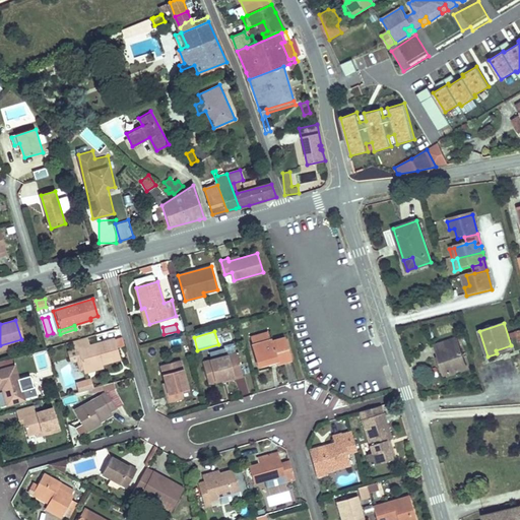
[(86,337),(70,342),(72,350),(68,352),(71,363),(77,361),(79,371),(83,370),(84,373),(103,368),(102,364),(119,359),(113,338),(89,345),(86,337)]
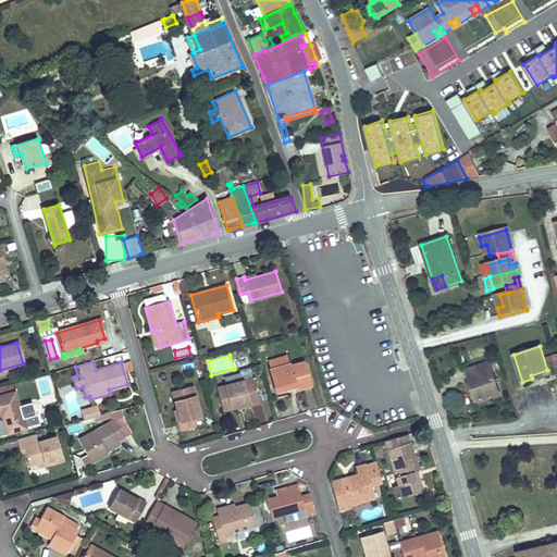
[(489,362),(466,370),(477,401),(499,394),(489,362)]
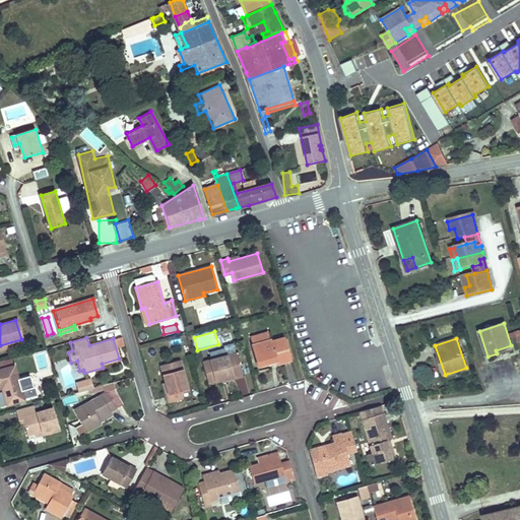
[(282,339),(251,348),(256,368),(272,363),(274,367),(288,363),(282,339)]
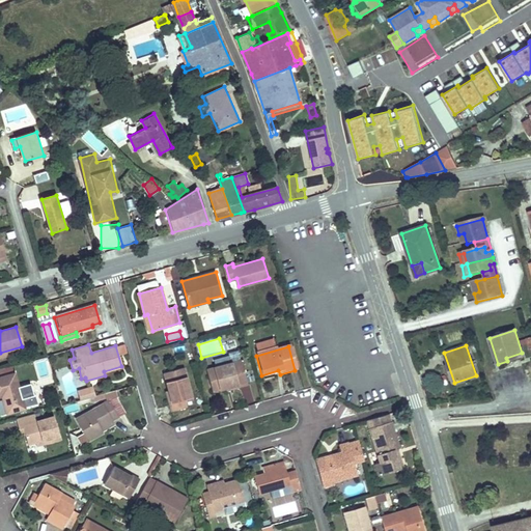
[(506,358),(507,361),(509,365),(525,360),(522,353),(506,358)]
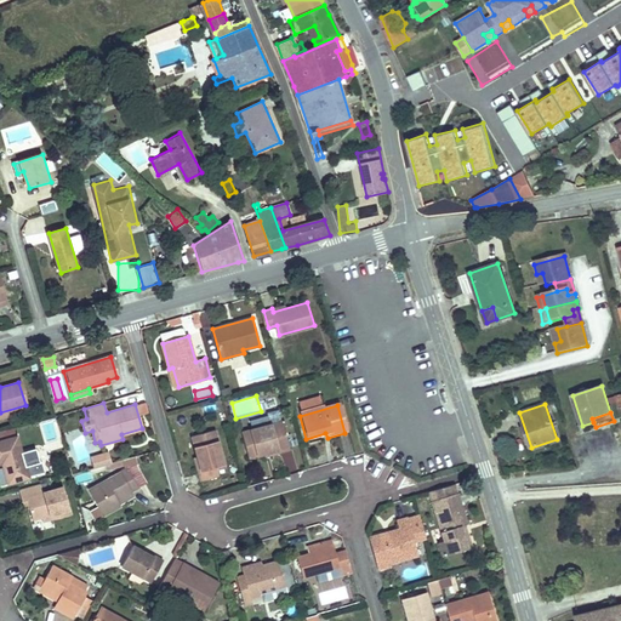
[(40,423),(46,444),(63,439),(56,419),(40,423)]
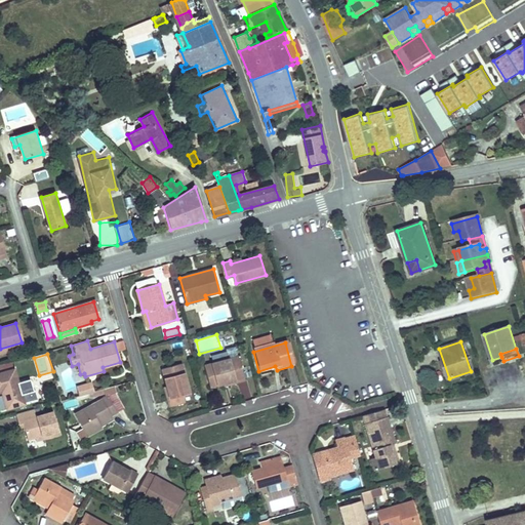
[(237,359),(203,369),(208,390),(234,382),(235,386),(243,384),(237,359)]
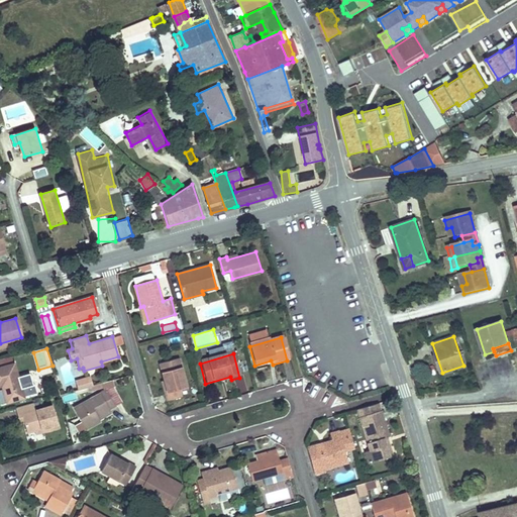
[(178,358),(160,364),(165,381),(161,382),(167,401),(181,397),(179,390),(187,388),(178,358)]
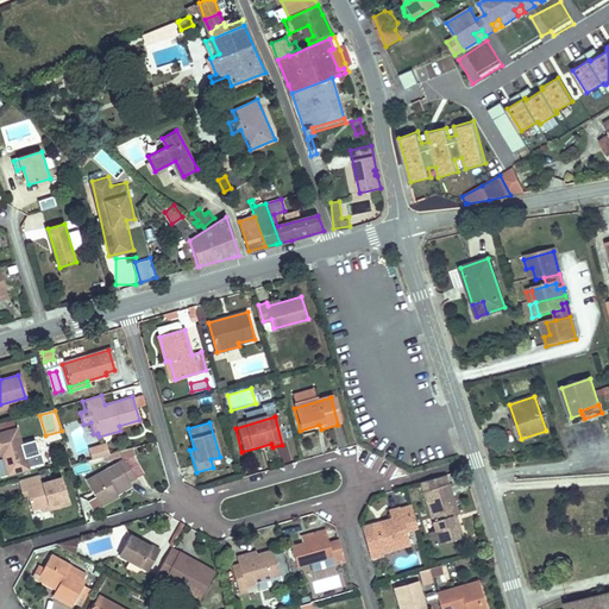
[(0,434),(0,460),(5,477),(25,471),(13,431),(0,434)]
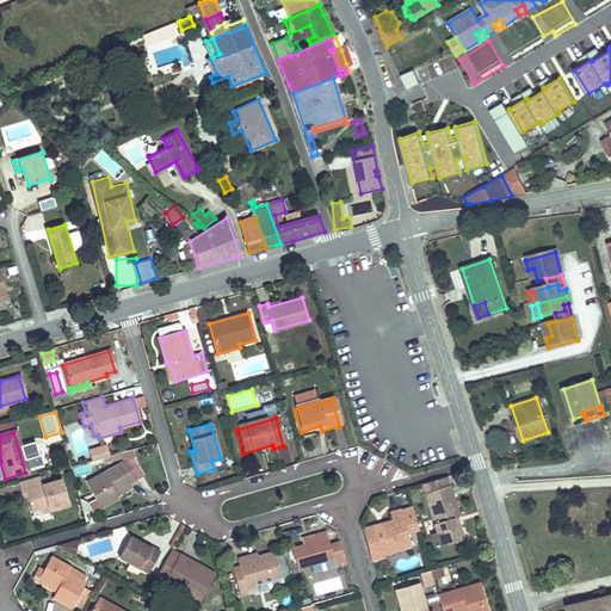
[(105,444),(88,450),(92,460),(109,455),(105,444)]
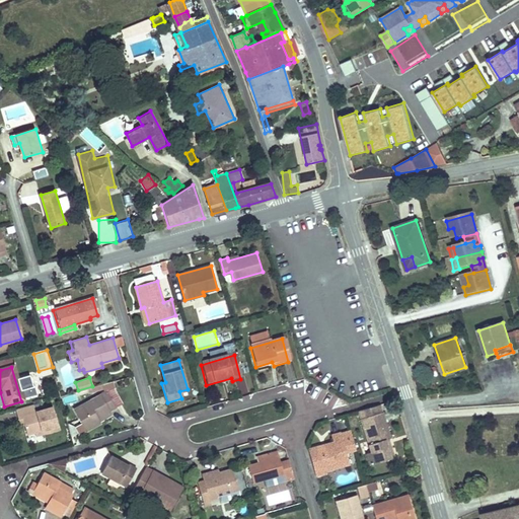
[(104,394),(73,413),(81,427),(85,434),(98,426),(98,425),(96,422),(107,414),(114,410),(104,394)]
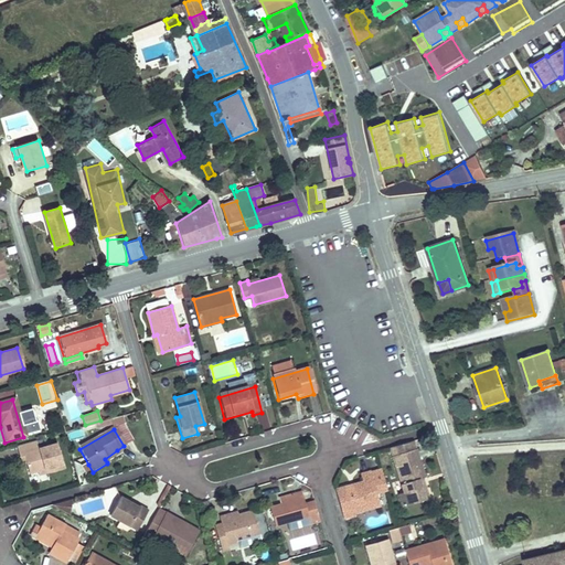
[(33,443),(14,448),(17,457),(21,455),(23,465),(27,475),(34,472),(44,469),(46,475),(61,470),(54,445),(35,450),(33,443)]
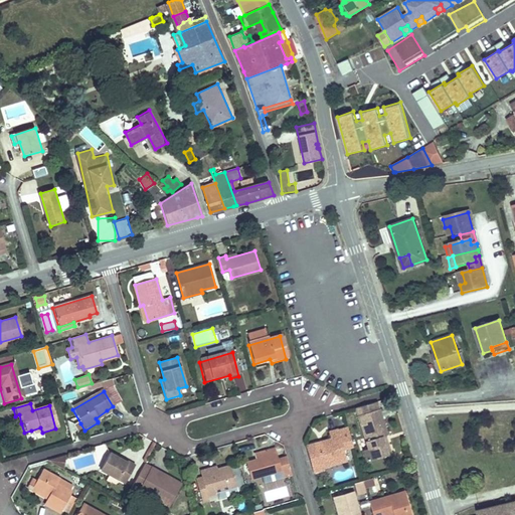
[(387,443),(375,406),(354,412),(369,454),(363,456),(367,467),(388,460),(383,444),(387,443)]
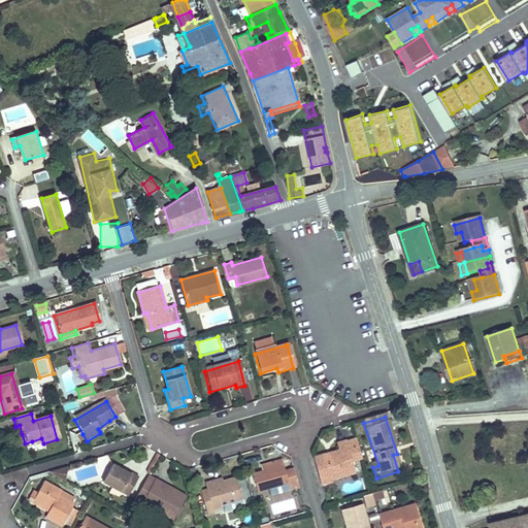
[(98,429),(100,432),(111,425),(109,421),(98,429)]
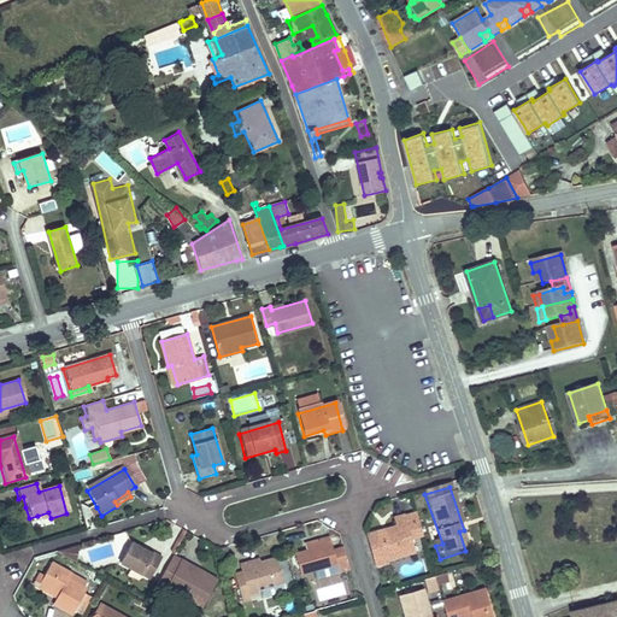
[(101,516),(97,507),(89,512),(93,518),(97,519),(101,516)]
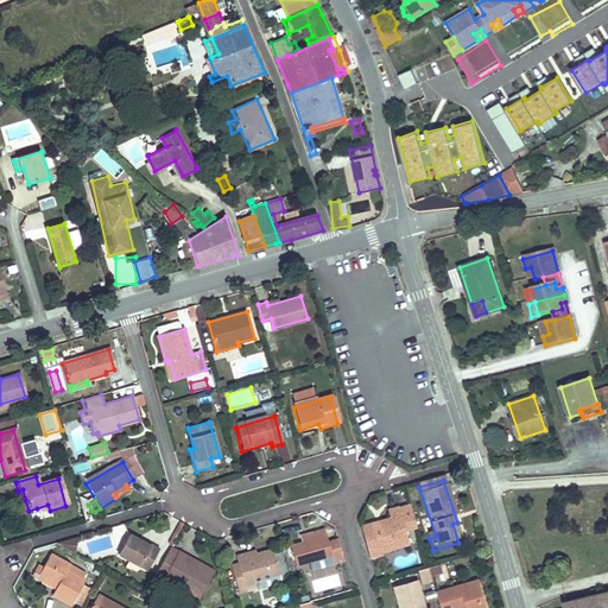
[(419,527),(412,502),(399,506),(406,531),(419,527)]
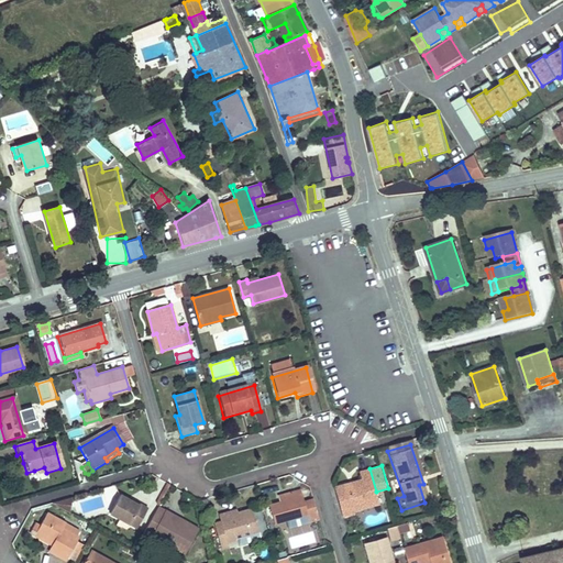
[(349,484),(334,487),(342,510),(353,507),(354,511),(379,503),(370,468),(360,472),(362,479),(363,483),(350,486),(349,484)]
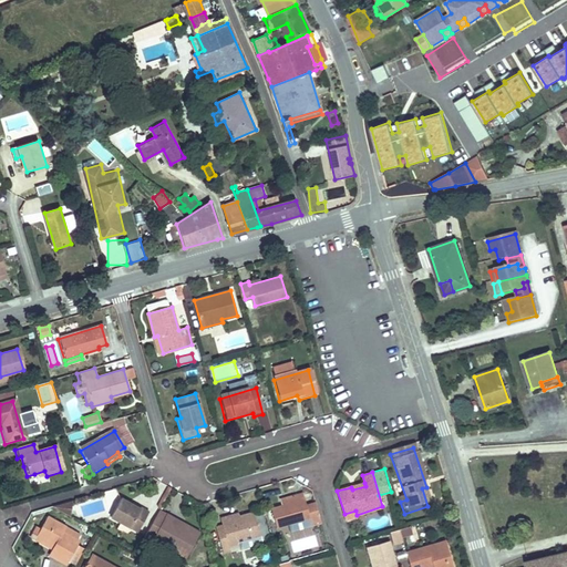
[(422,488),(428,506),(433,504),(426,487),(422,488)]
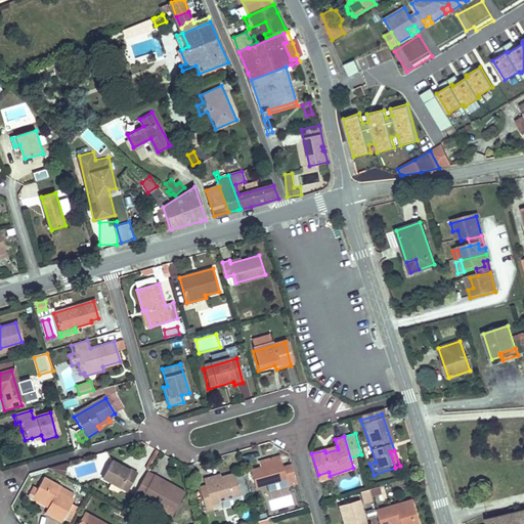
[(296,484),(290,465),(284,467),(280,455),(273,457),(259,462),(261,467),(250,470),(255,487),(266,484),(287,479),(289,486),(296,484)]
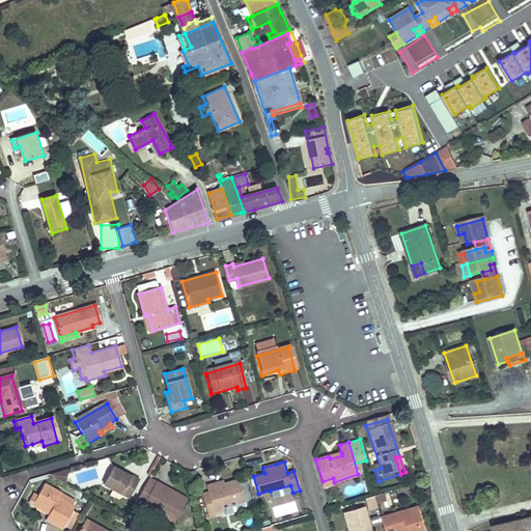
[(132,477),(112,466),(103,483),(129,498),(139,479),(133,475),(132,477)]
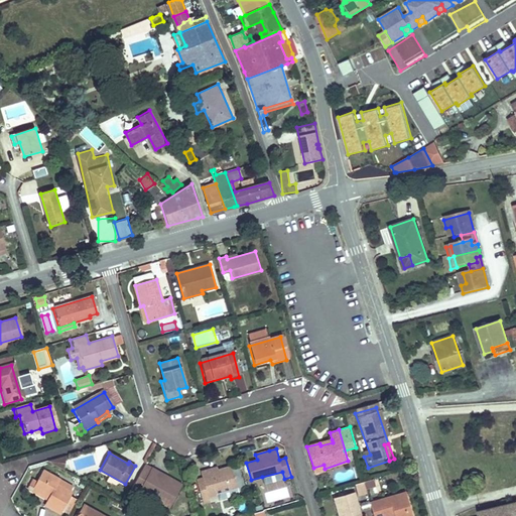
[(52,466),(66,466),(66,457),(51,457),(52,466)]
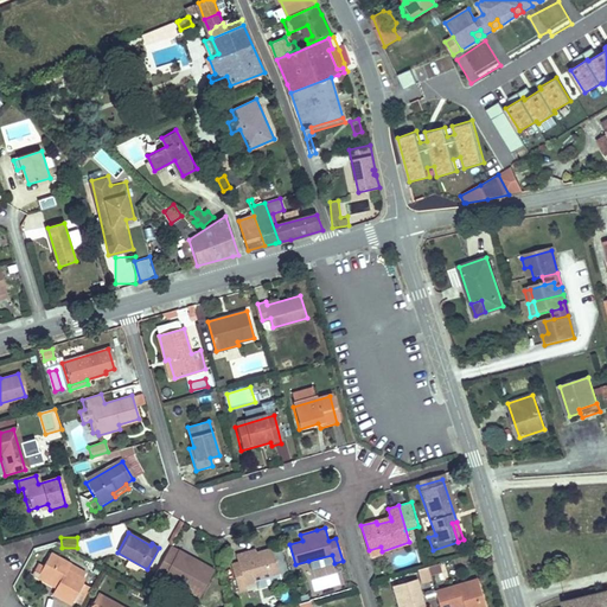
[(381,547),(369,550),(371,557),(383,554),(382,551),(381,547)]
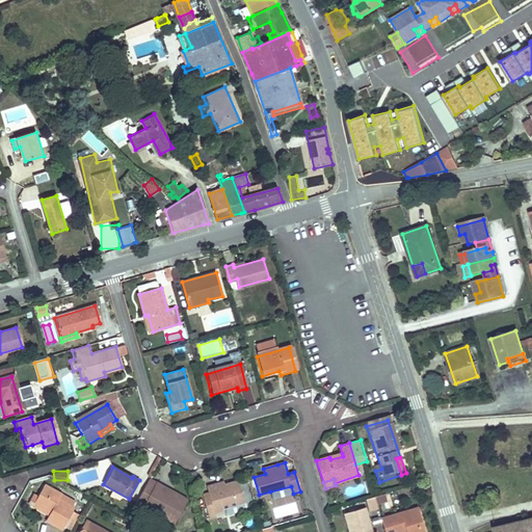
[(214,510),(223,508),(245,502),(239,480),(223,484),(222,481),(207,486),(209,494),(202,495),(209,519),(216,516),(214,510)]
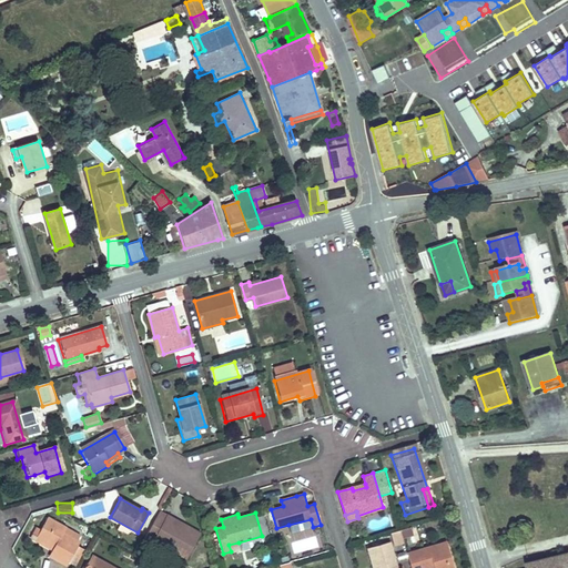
[(32,535),(54,547),(52,550),(51,553),(50,555),(67,565),(79,541),(77,539),(79,535),(66,528),(43,515),(32,535)]
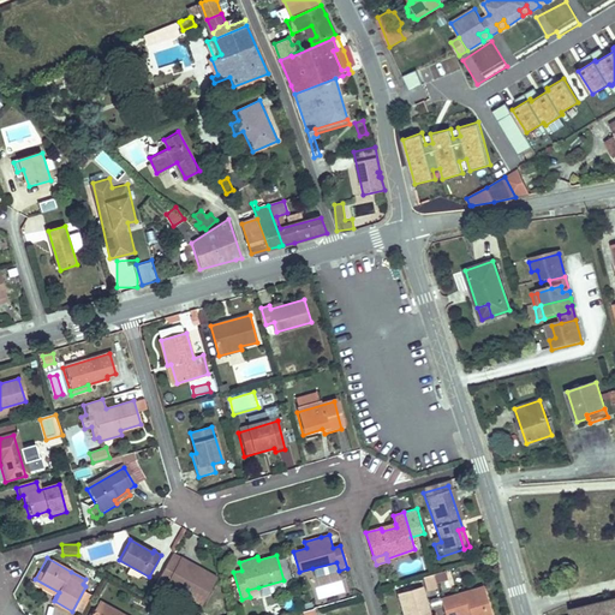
[(177,563),(169,560),(157,583),(163,586),(179,596),(201,608),(218,579),(199,569),(198,572),(186,566),(187,562),(180,557),(177,563)]
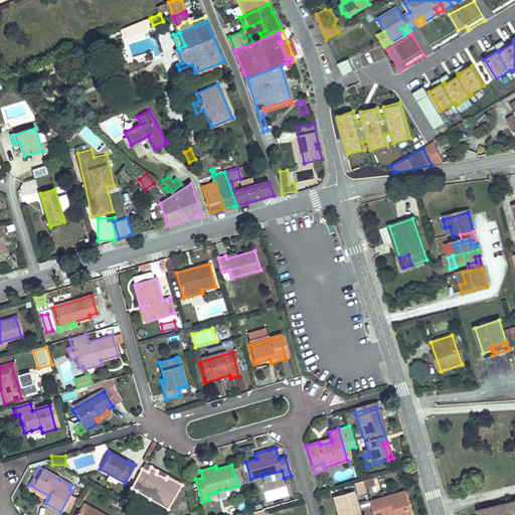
[(282,471),(262,476),(264,483),(284,478),(282,471)]
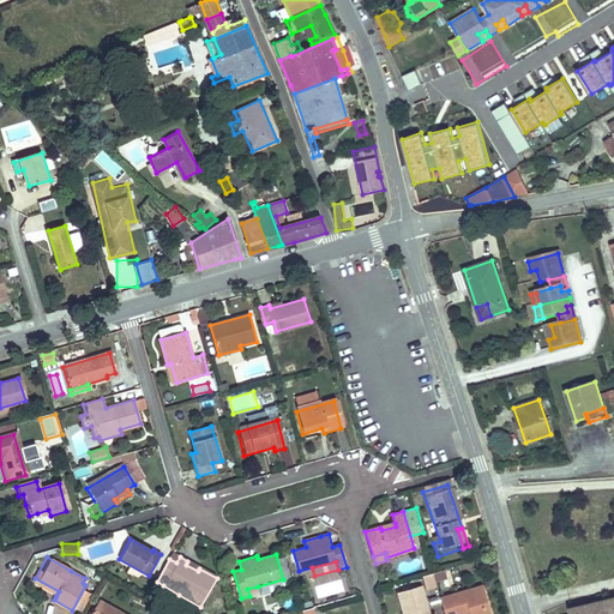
[(445,572),(423,578),(427,588),(435,585),(434,582),(446,578),(445,572)]
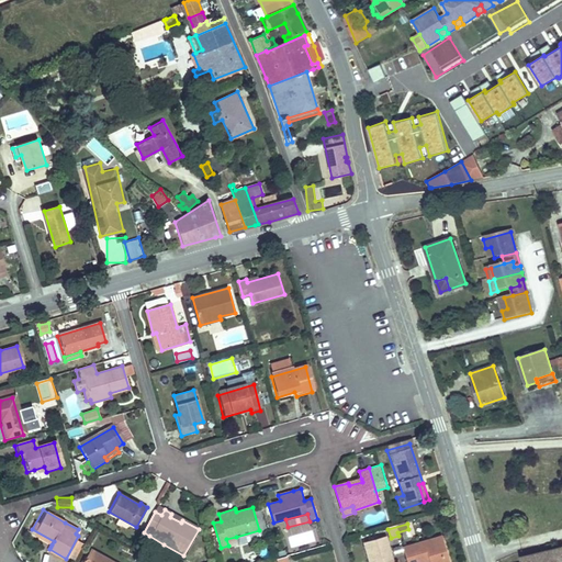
[(54,541),(32,529),(31,532),(52,544),(54,541)]
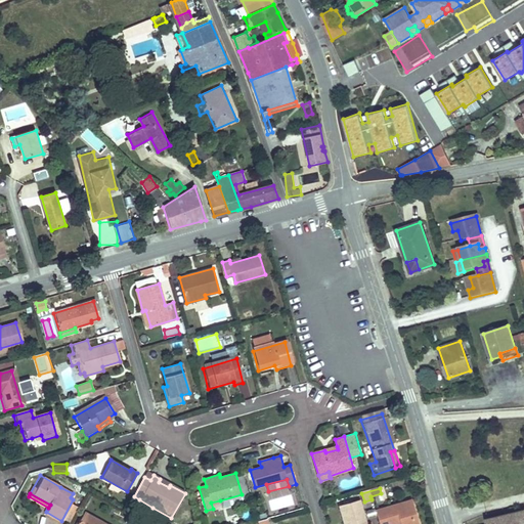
[(242,494),(220,500),(221,505),(243,498),(242,494)]
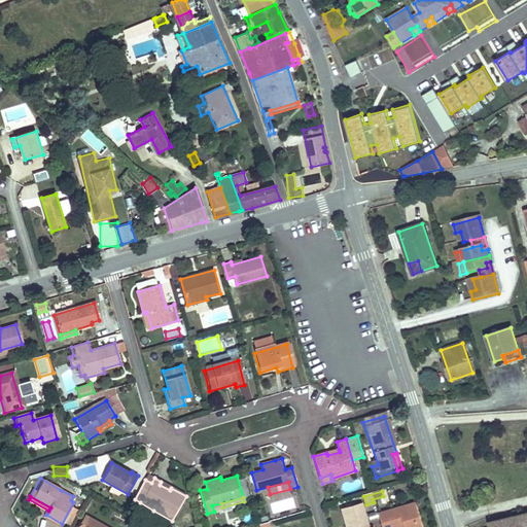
[(369,526),(362,503),(342,510),(346,526),(369,526)]
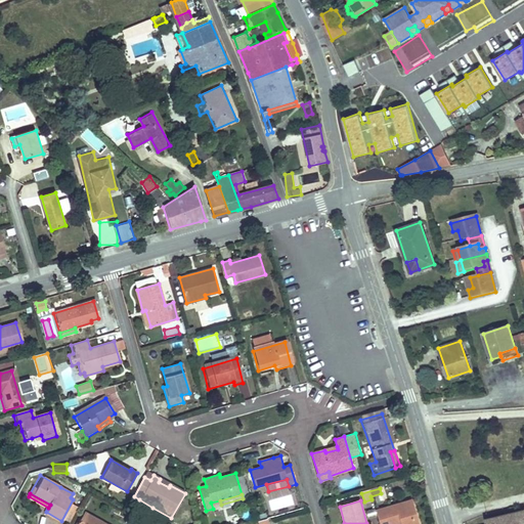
[(376,512),(379,523),(399,523),(400,523),(399,523),(419,523),(412,500),(376,512)]
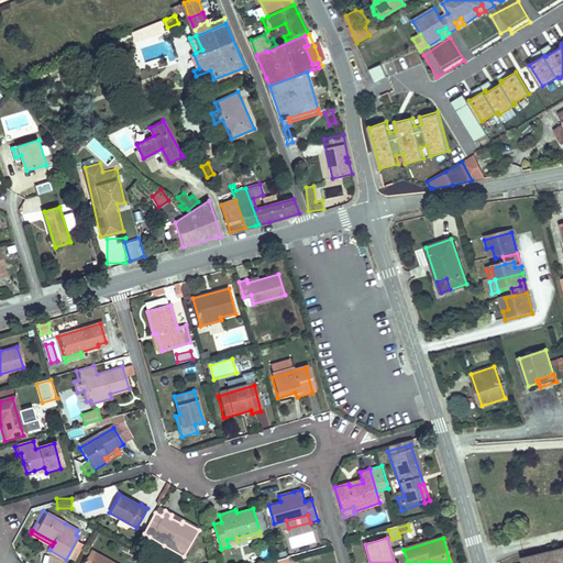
[(562,562),(562,549),(520,560),(521,562),(562,562)]
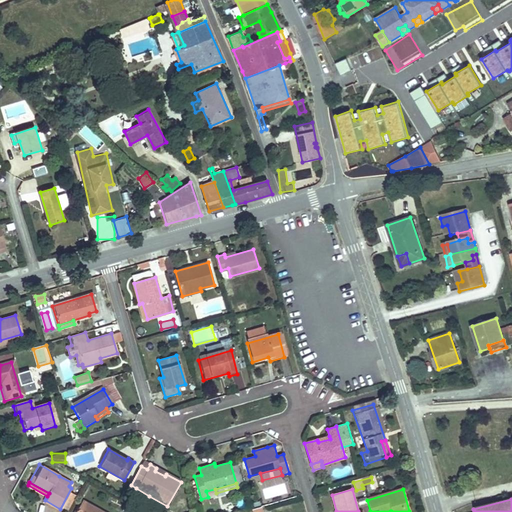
[(75,511),(99,511),(81,502),(75,511)]
